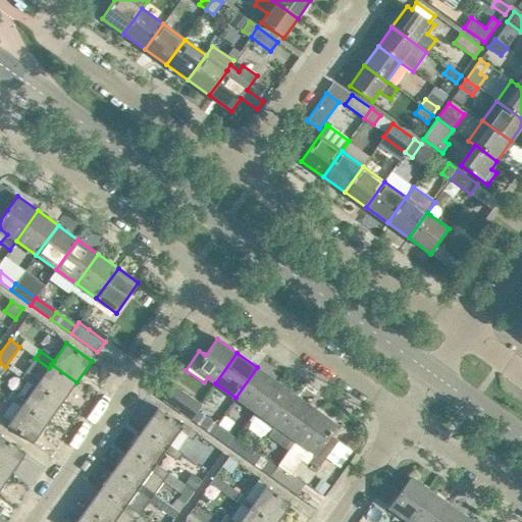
[(49,368),(35,358),(25,370),(20,378),(27,381),(35,387),(37,384),(62,402),(76,382),(51,364),(49,368)]
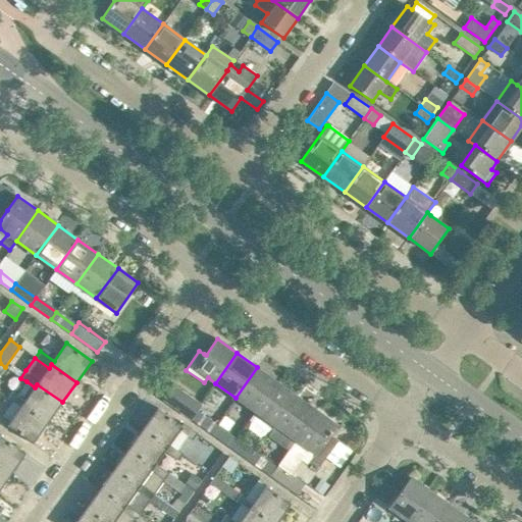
[(256,412),(277,381),(257,367),(236,398),(256,412)]
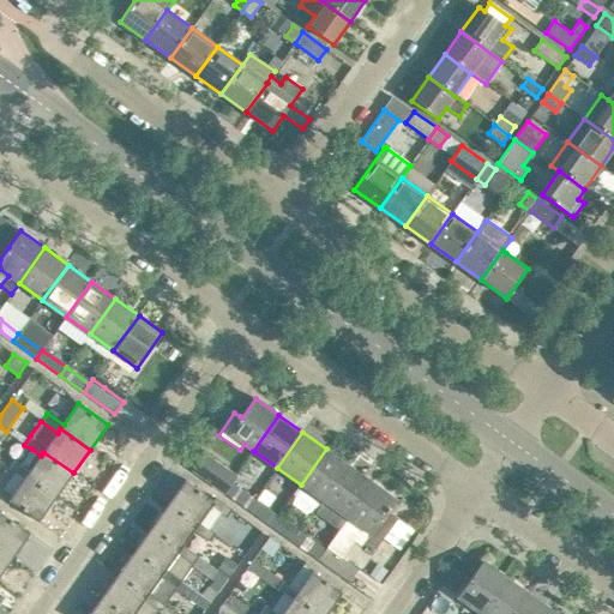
[(73,473),(43,452),(41,456),(31,449),(20,464),(14,459),(7,468),(14,473),(24,480),(26,475),(56,497),(73,473)]
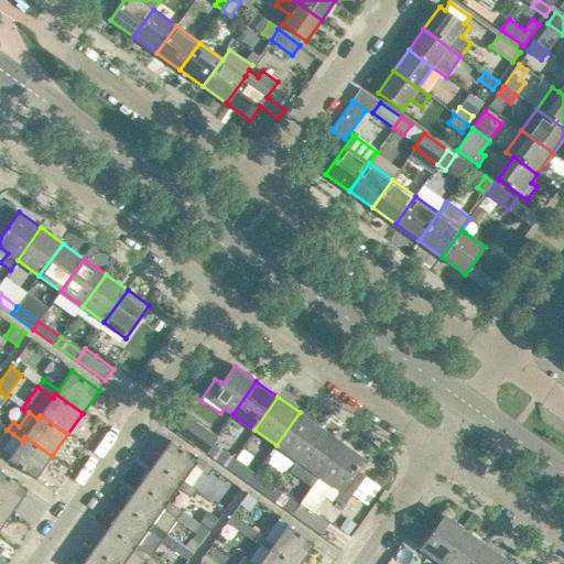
[(290,472),(322,427),(300,412),(277,445),(269,456),(290,472)]
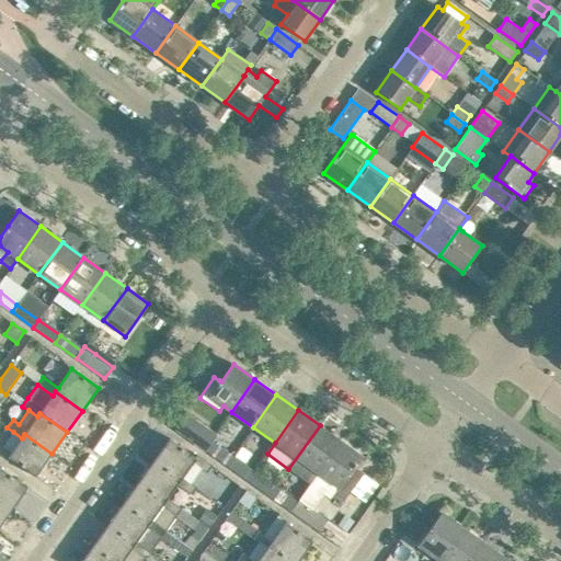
[(187,414),(184,419),(176,430),(205,449),(210,442),(209,441),(215,434),(187,414)]
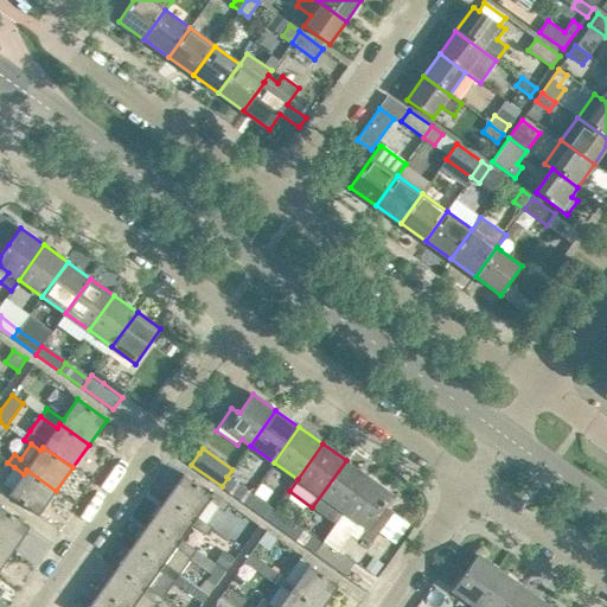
[(340,518),(369,478),(346,460),(312,508),(336,524),(340,518)]
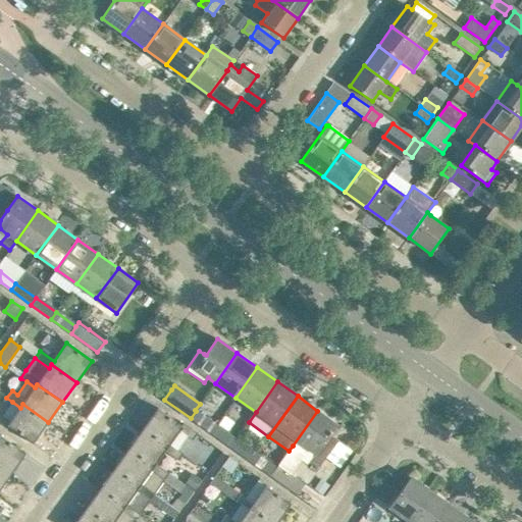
[(48,422),(22,404),(20,408),(12,402),(3,414),(0,412),(0,422),(7,428),(8,426),(33,444),(48,422)]
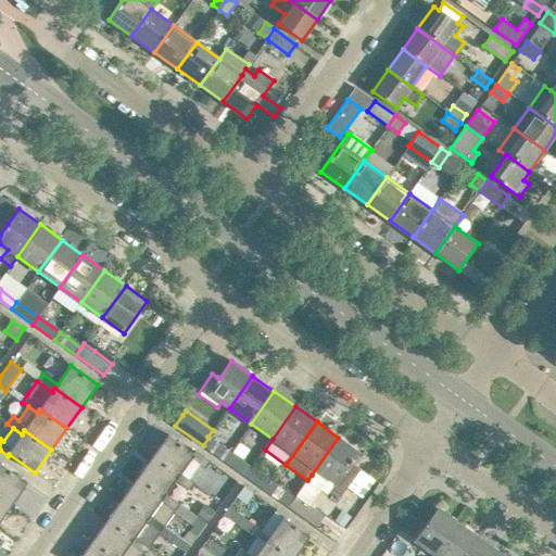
[(168,434),(152,457),(178,477),(181,472),(190,479),(200,465),(204,469),(211,462),(196,451),(194,453),(168,434)]
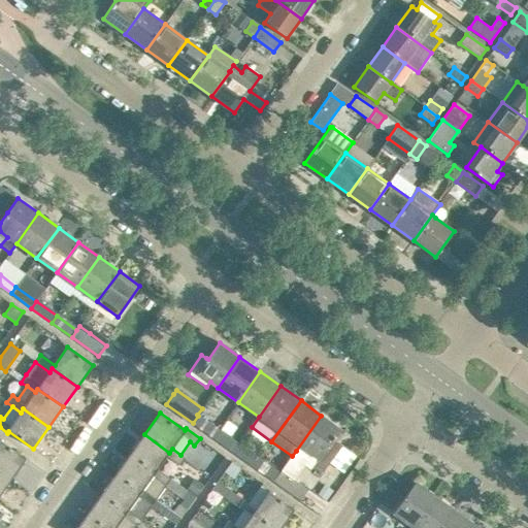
[(219,430),(198,416),(193,423),(212,438),(219,430)]
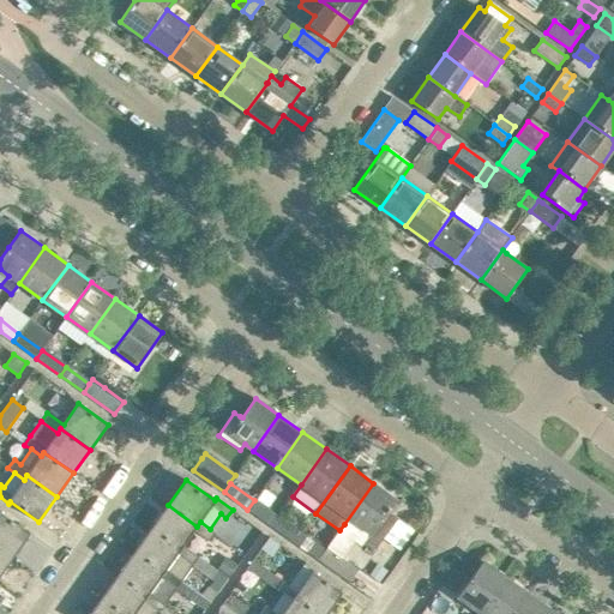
[(397,500),(373,483),(344,524),(377,548),(397,518),(389,511),(397,500)]
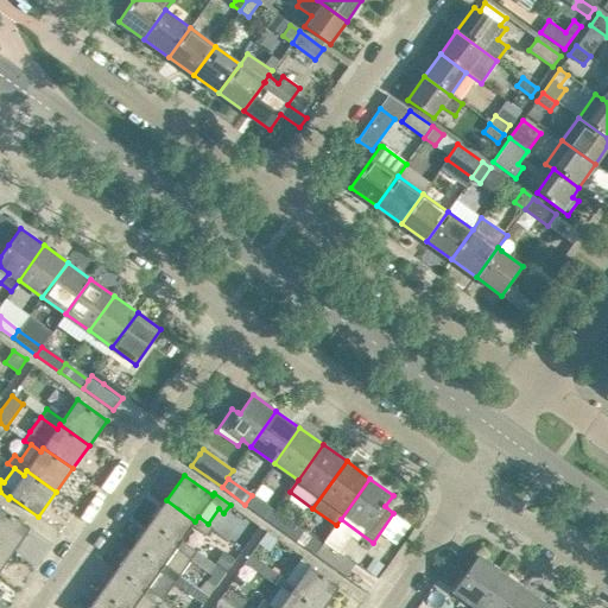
[(274,512),(252,495),(245,505),(268,521),(274,512)]
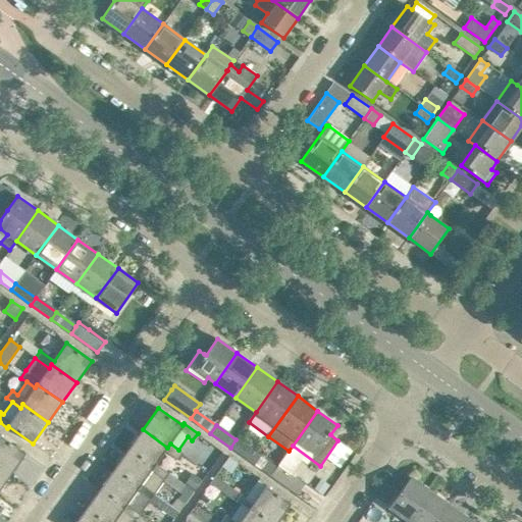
[(167,448),(143,429),(128,450),(153,467),(156,464),(165,451),(177,461),(184,453),(178,450),(170,444),(167,448)]
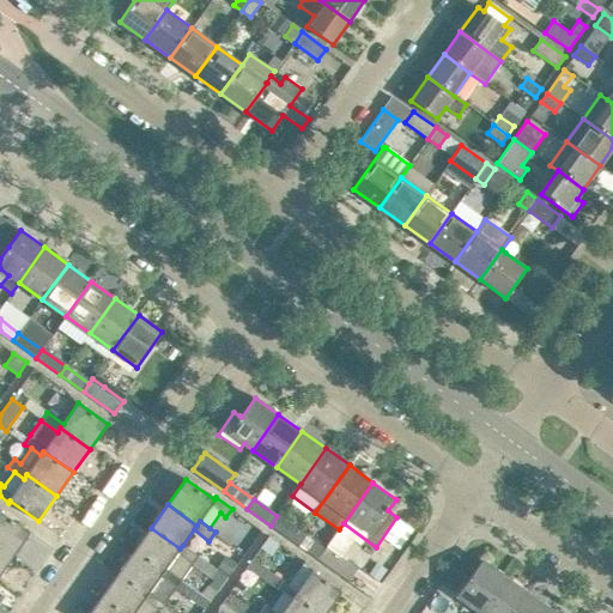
[(31,532),(0,509),(0,547),(12,557),(31,532)]
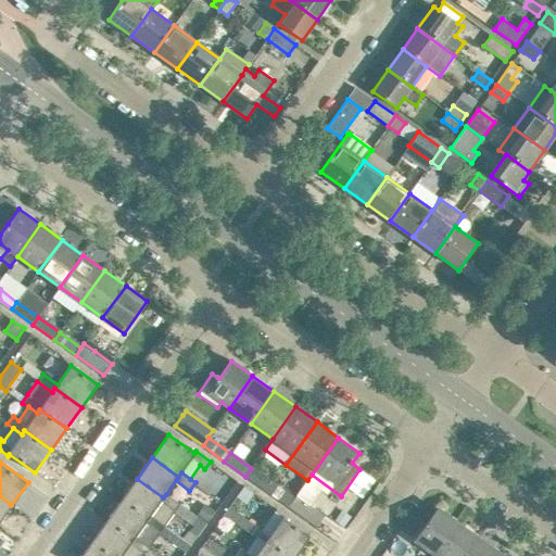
[(273,483),(251,468),(245,477),(267,492),(273,483)]
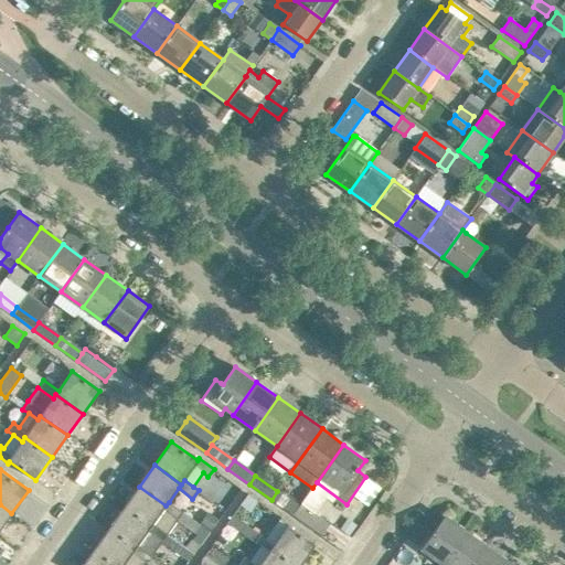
[(178,520),(182,512),(183,512),(169,502),(166,505),(139,487),(124,508),(150,528),(153,523),(168,533),(177,520),(178,520)]
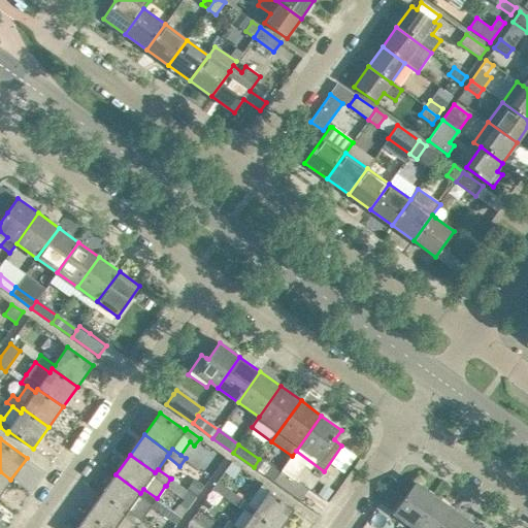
[(278,472),(259,459),(254,467),(273,482),(282,470),(281,469),(278,472)]
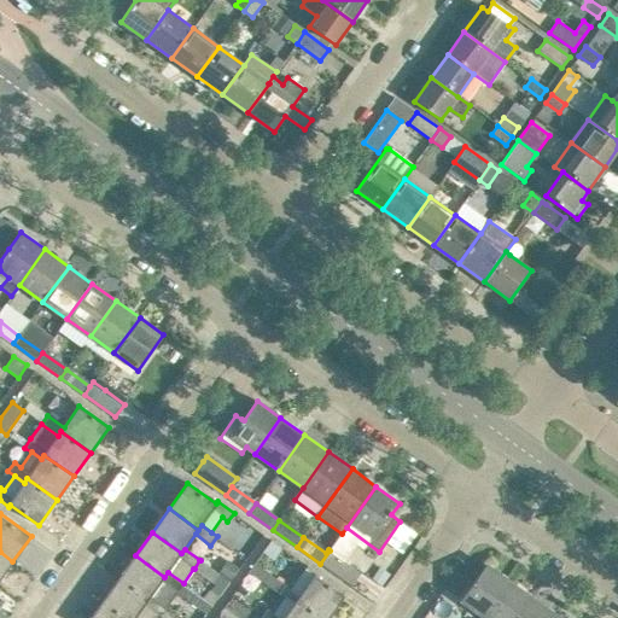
[(360,572),(330,551),(320,564),(351,586),(360,572)]
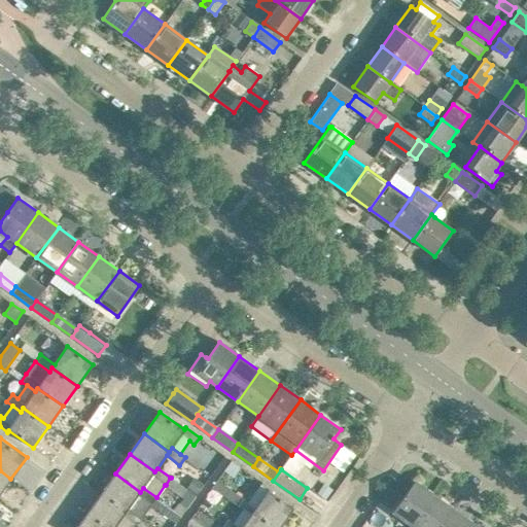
[(0,493),(10,479),(0,470),(0,493)]
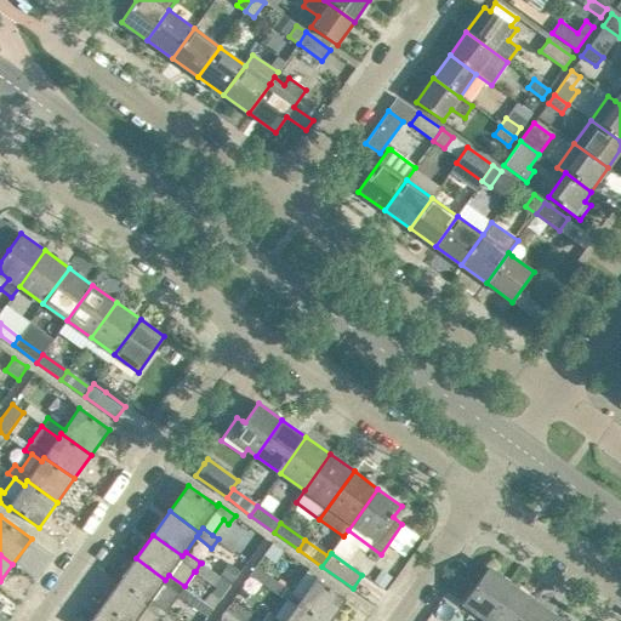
[(178,596),(183,587),(184,586),(169,575),(165,580),(136,558),(119,582),(148,603),(152,599),(167,610),(177,596),(178,596)]
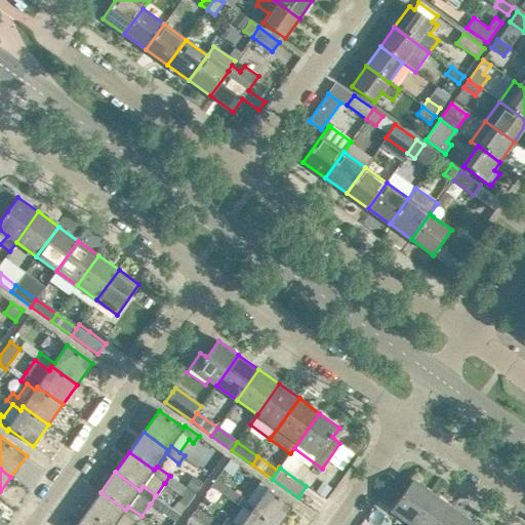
[(195,494),(169,476),(165,483),(183,495),(177,502),(185,508),(195,494)]
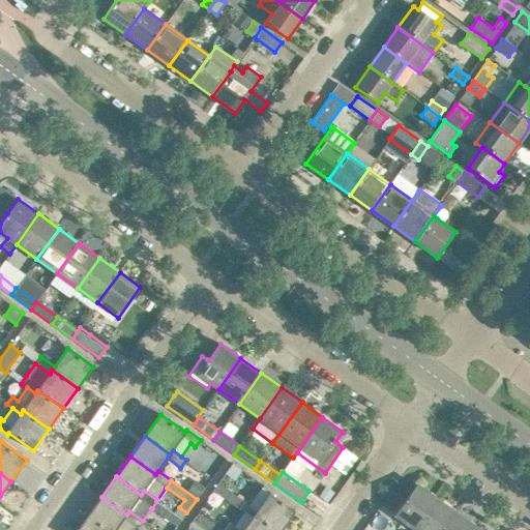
[(213,491),(239,508),(244,501),(218,483),(213,491)]
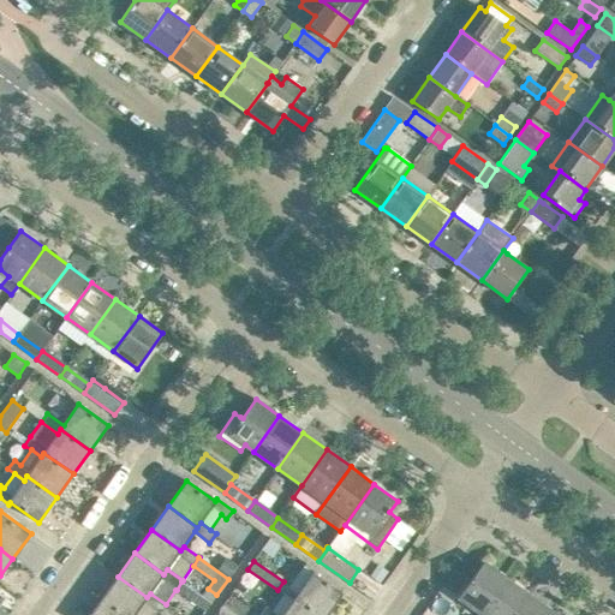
[(482,614),(507,579),(483,562),(458,597),(482,614)]
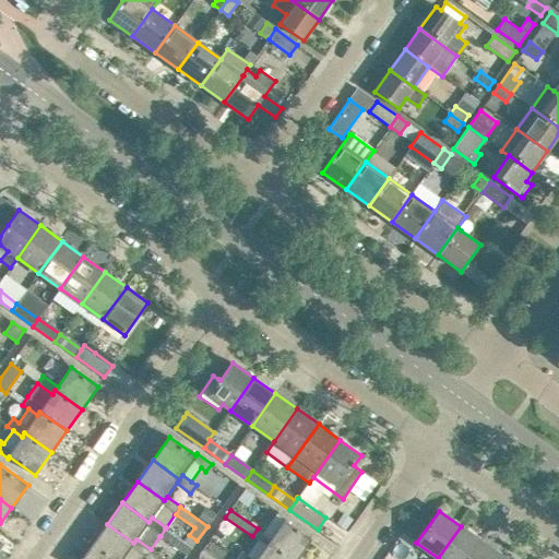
[(297,558),(312,538),(276,513),(263,533),(258,528),(252,536),(257,540),(265,546),(269,543),(290,558),(297,558)]
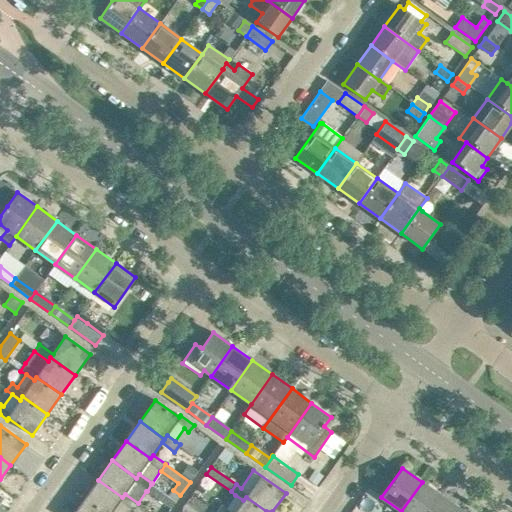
[(314,471),(307,481),(316,487),(323,477),(314,471)]
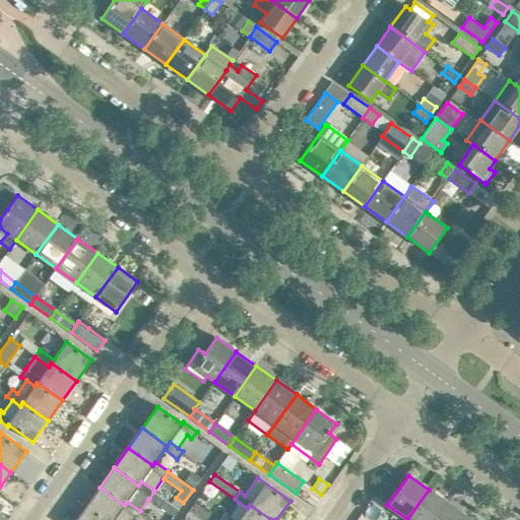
[(140,511),(127,502),(124,505),(100,488),(85,507),(103,519),(133,519),(135,518),(140,511)]
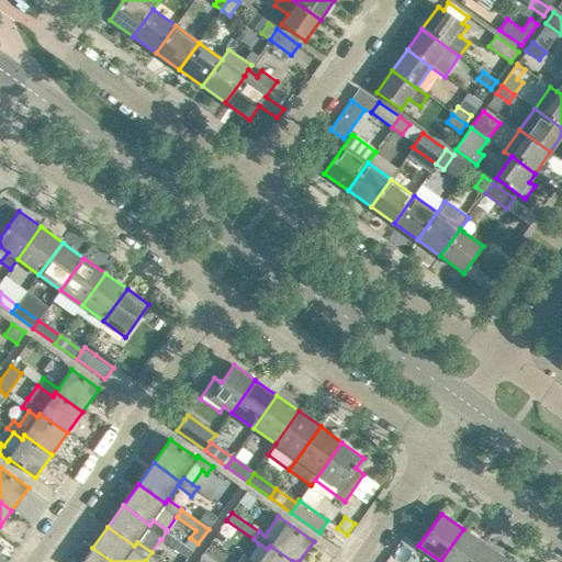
[(440,561),(471,561),(484,544),(463,529),(440,561)]
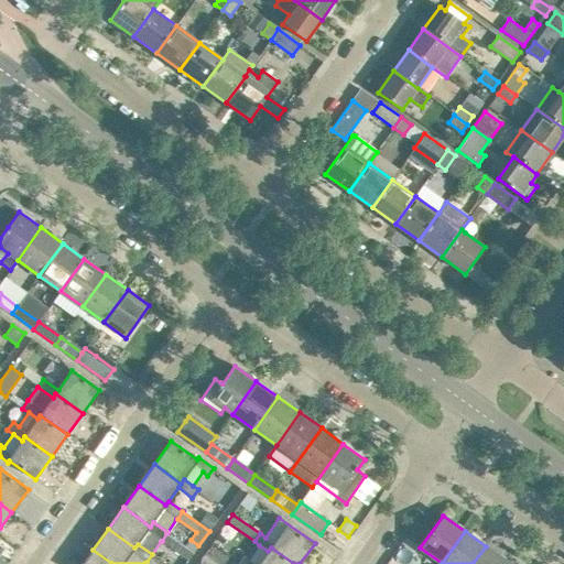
[(194,552),(166,533),(162,541),(161,541),(188,560),(194,552)]
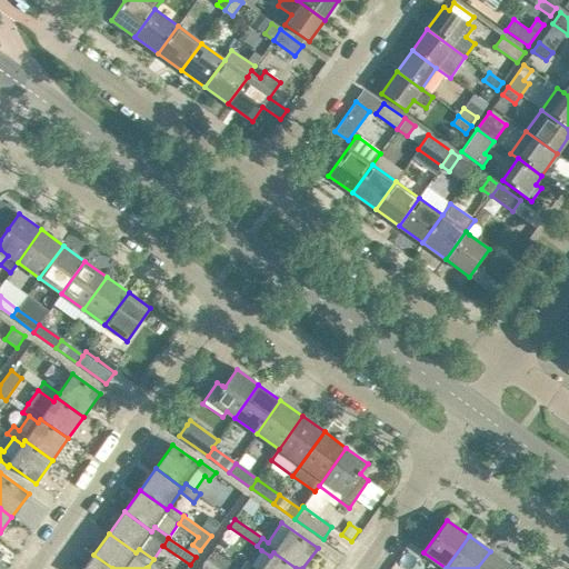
[(270,556),(261,550),(252,563),(247,560),(241,568),(242,568),(296,568),(273,552),(270,556)]
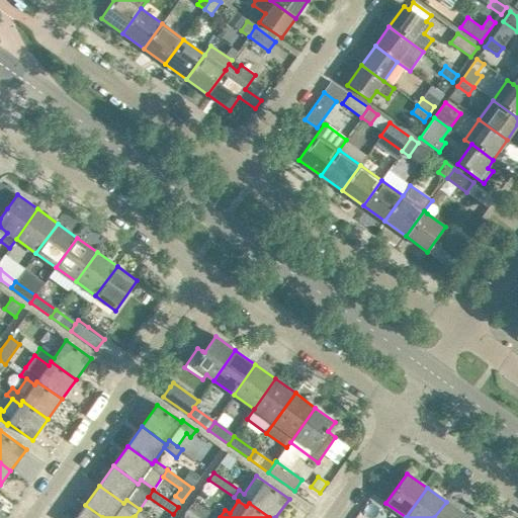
[(464,517),(466,516),(446,502),(434,517),(464,517)]
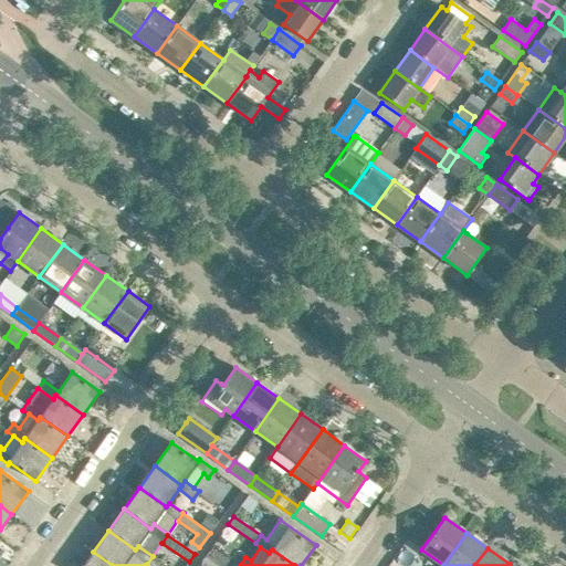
[(112,565),(93,552),(82,565),(112,565)]
